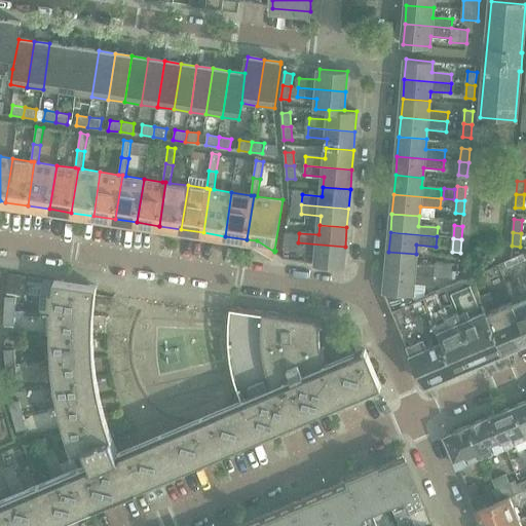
[(297,252),(316,254),(315,264),(343,266),(345,247),(298,242),(297,252)]
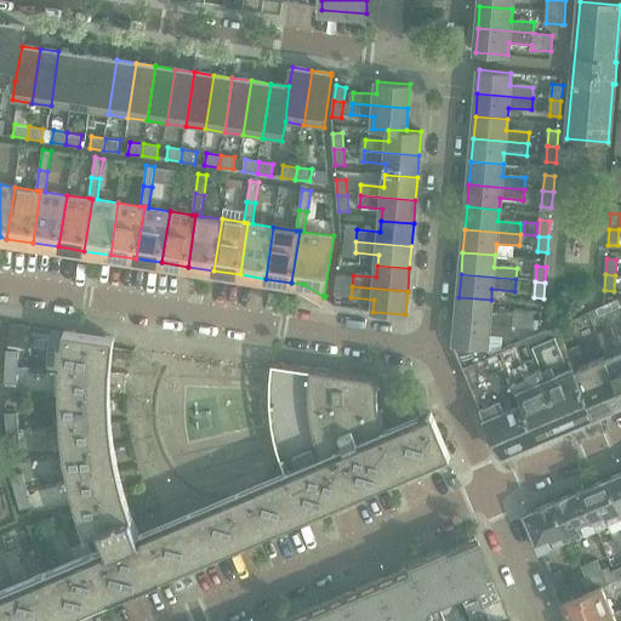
[(459,297),(456,320),(512,325),(513,314),(490,312),(491,300),(459,297)]
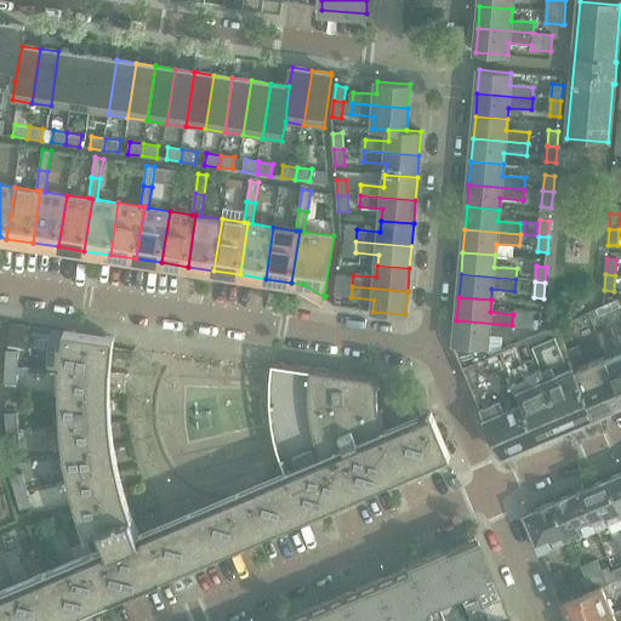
[(571,319),(569,314),(565,306),(548,313),(548,330),(571,319)]
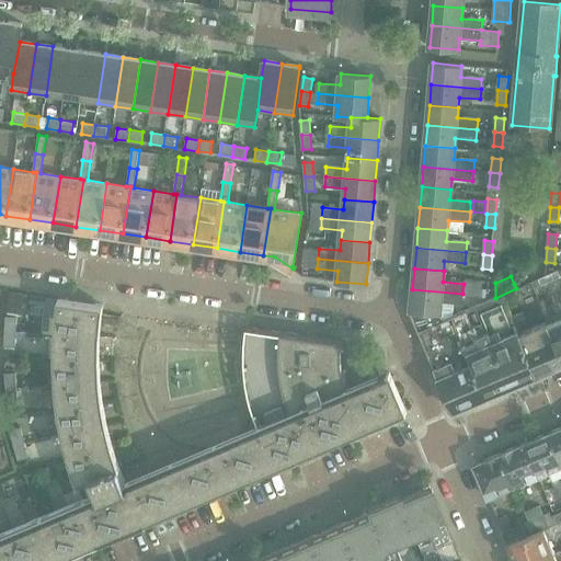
[(412,289),(410,310),(439,313),(441,301),(461,304),(462,294),(412,289)]
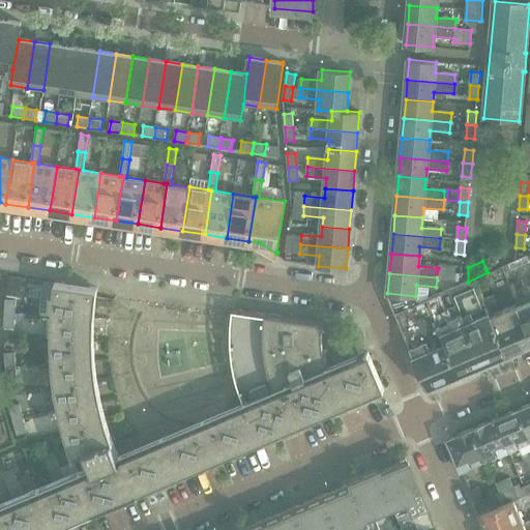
[(468,282),(451,289),(484,364),(507,355),(492,315),(476,278),(468,282)]
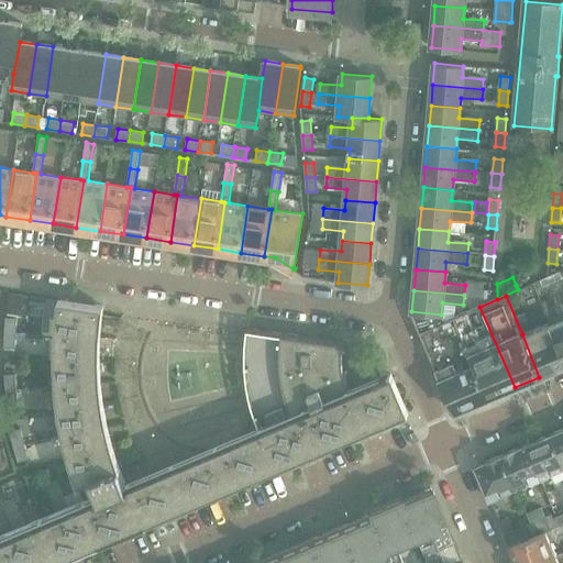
[(77,485),(78,485),(85,499),(68,507),(57,479),(46,484),(58,511),(24,525),(13,498),(3,503),(14,529),(0,534),(0,562),(47,562),(101,541),(101,542),(148,522),(147,521),(409,410),(393,370),(349,387),(346,382),(346,378),(344,370),(343,362),(343,356),(343,351),(343,348),(343,343),(247,329),(246,331),(246,338),(245,343),(245,351),(245,357),(245,366),(246,375),(246,378),(247,388),(249,394),(251,401),(253,409),(254,415),(257,420),(260,426),(198,451),(124,483),(119,470),(121,470),(113,448),(108,426),(103,404),(101,382),(100,360),(100,338),(102,313),(103,306),(58,299),(57,310),(55,335),(54,361),(55,386),(58,411),(63,435),(69,460),(77,485)]
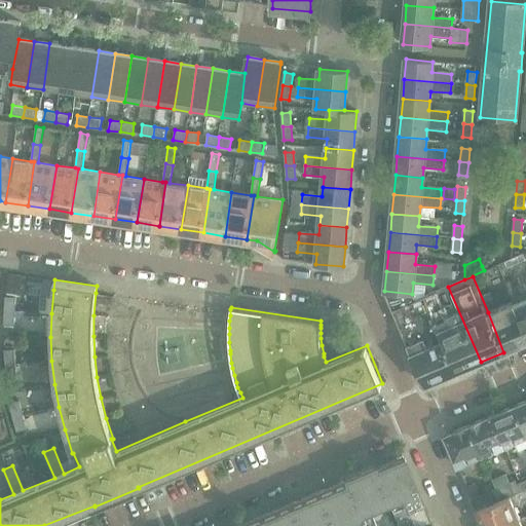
[(448,287),(424,297),(456,372),(481,362),(448,287)]
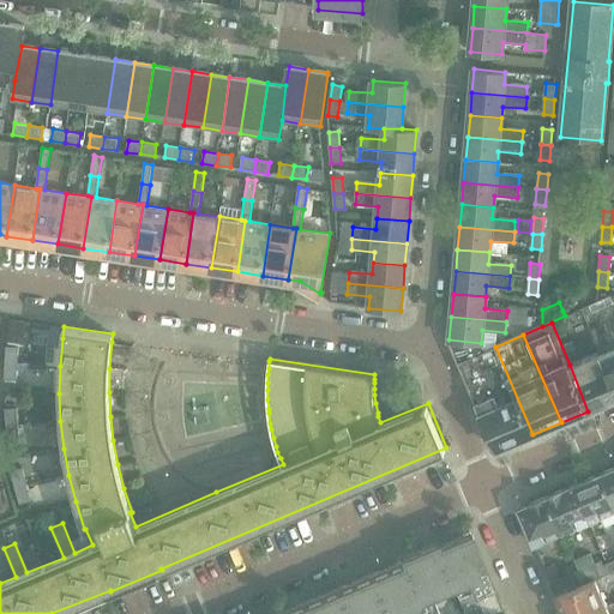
[(449,342),(457,362),(493,447),(498,449),(533,434),(495,347),(485,350),(481,343),(449,339),(449,342)]
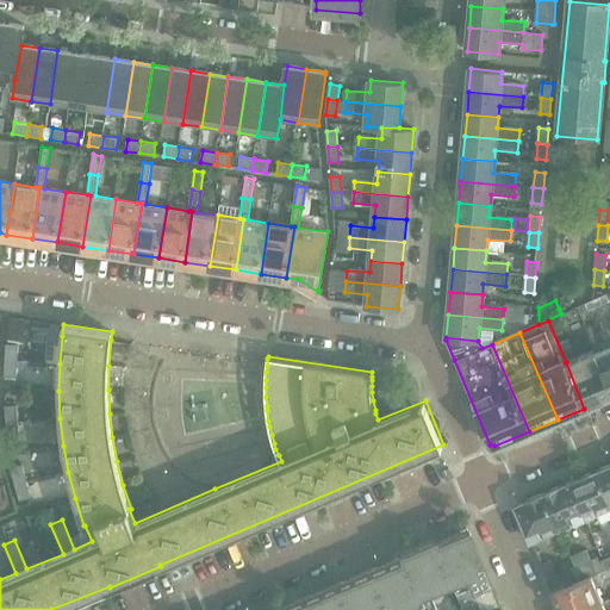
[(6,343),(5,360),(18,361),(18,344),(6,343)]
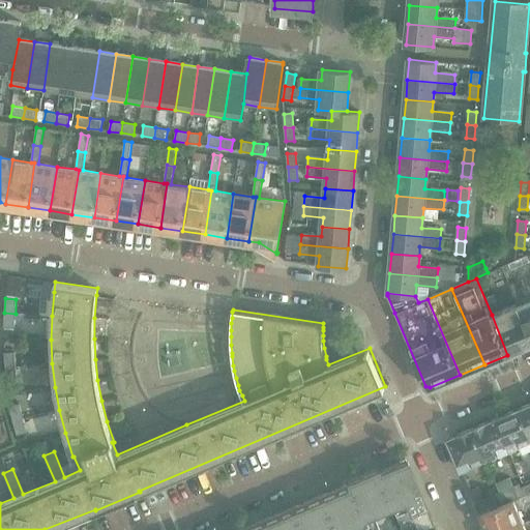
[(529,298),(518,304),(529,333),(529,298)]
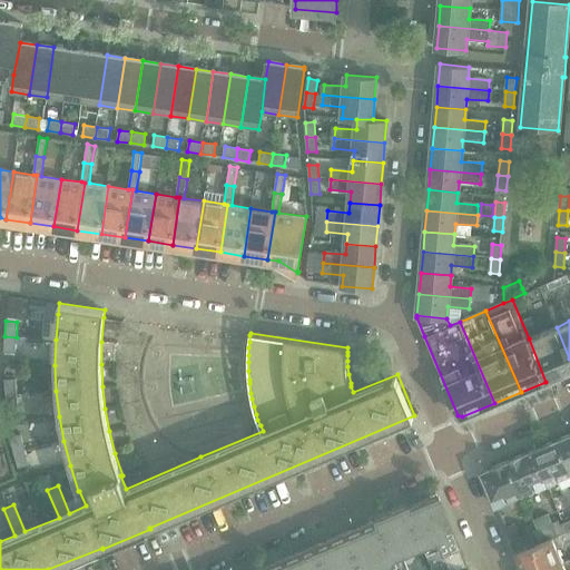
[(569,371),(569,359),(557,327),(529,338),(546,382),(569,371)]
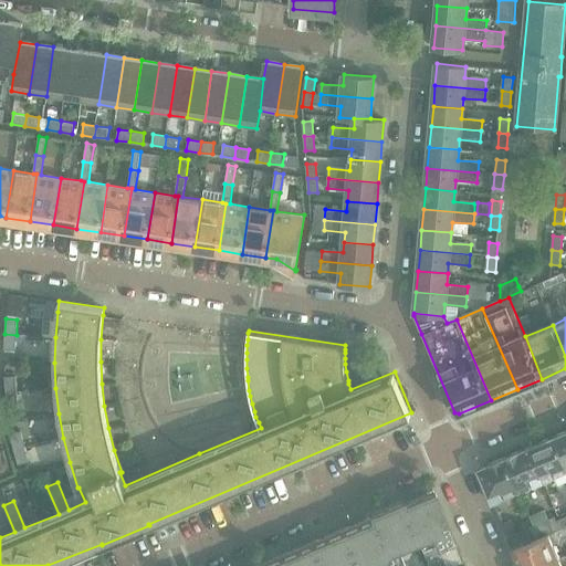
[(4,334),(4,349),(16,350),(17,335),(4,334)]
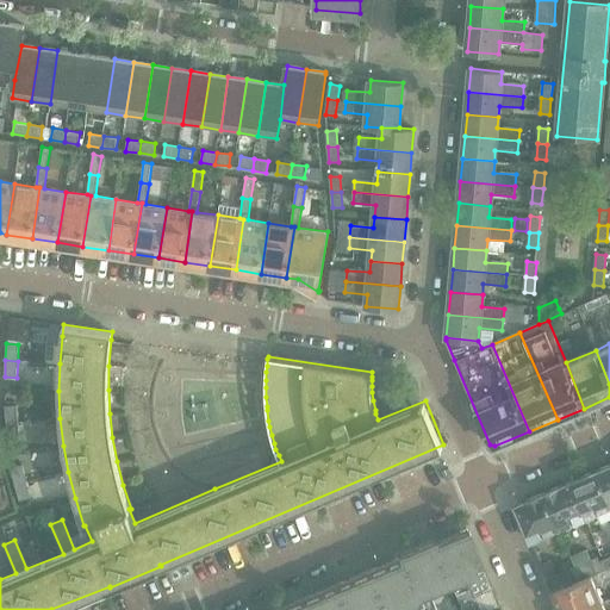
[(5,406),(6,422),(18,422),(17,405),(5,406)]
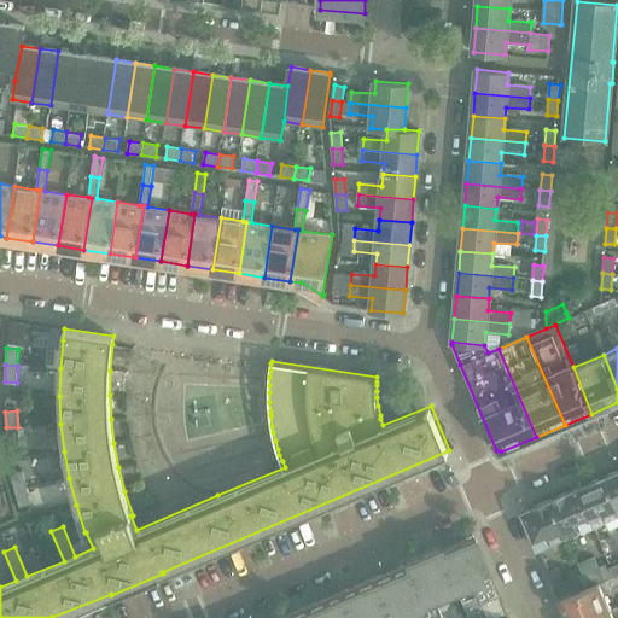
[(18,427),(6,427),(7,444),(19,444),(18,427)]
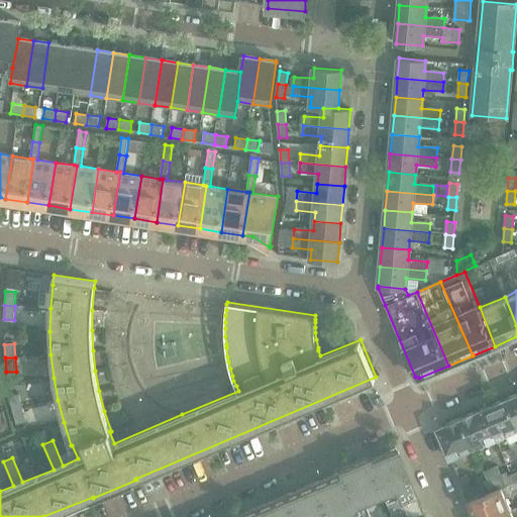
[(9,397),(12,410),(22,408),(19,394),(9,397)]
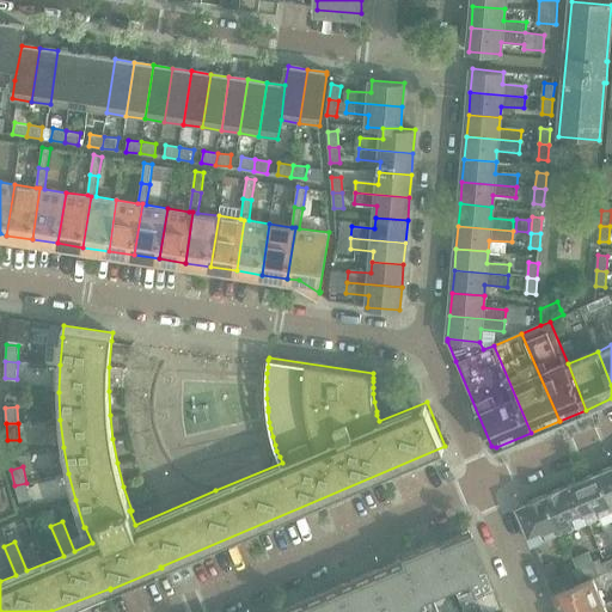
[(611,466),(599,472),(611,501),(611,466)]
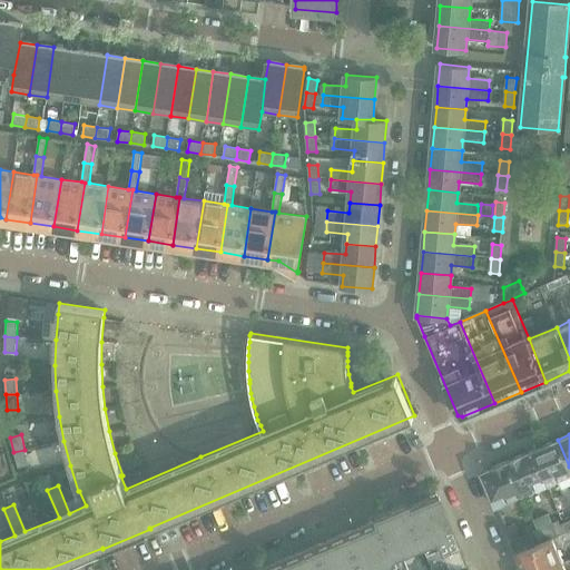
[(569,467),(558,440),(533,450),(548,484),(569,474),(569,467)]
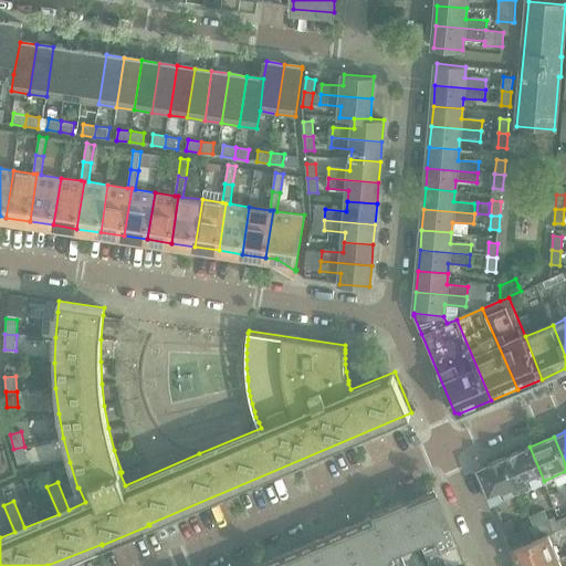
[(29,461),(24,447),(13,449),(18,464),(29,461)]
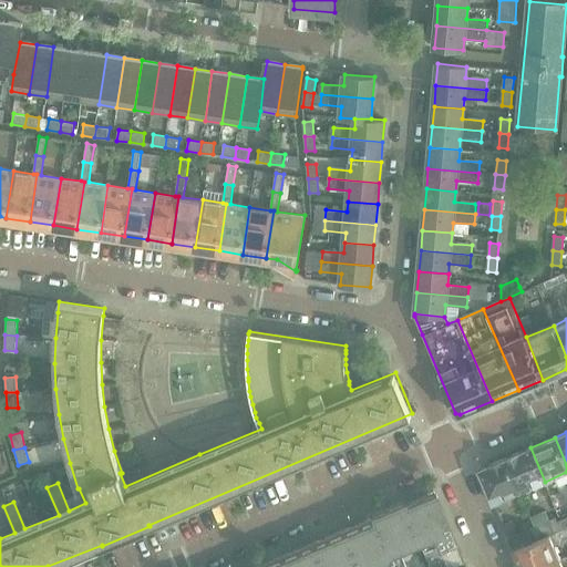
[(545,482),(531,447),(505,459),(519,493),(545,482)]
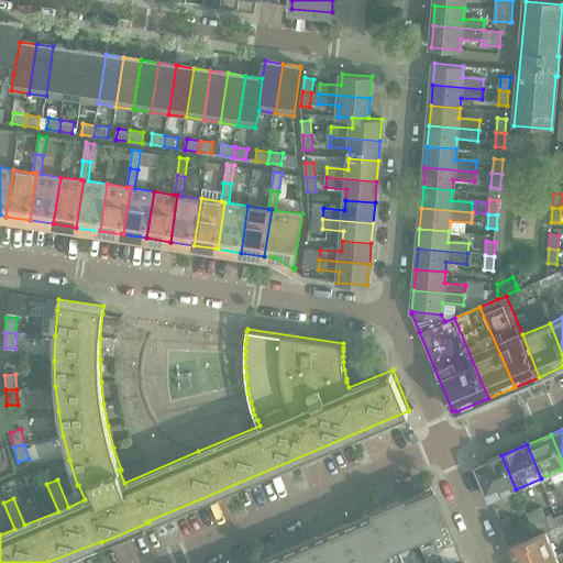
[(501,455),(476,465),(490,499),(516,489),(501,455)]
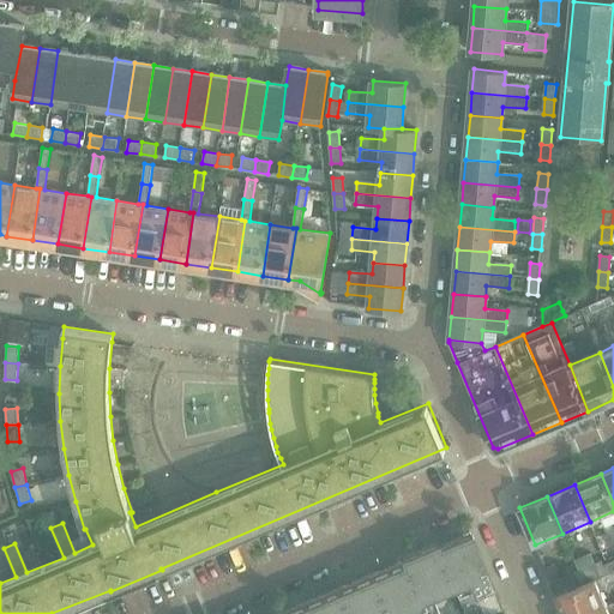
[(489,613),(501,609),(503,609),(470,533),(438,546),(453,584),(465,612),(467,612),(467,613),(489,613)]
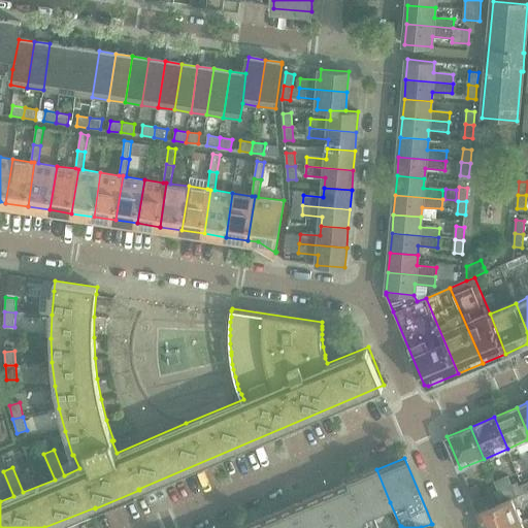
[(375,467),(345,480),(367,527),(368,527),(376,525),(373,517),(367,512),(390,502),(376,469),(375,467)]
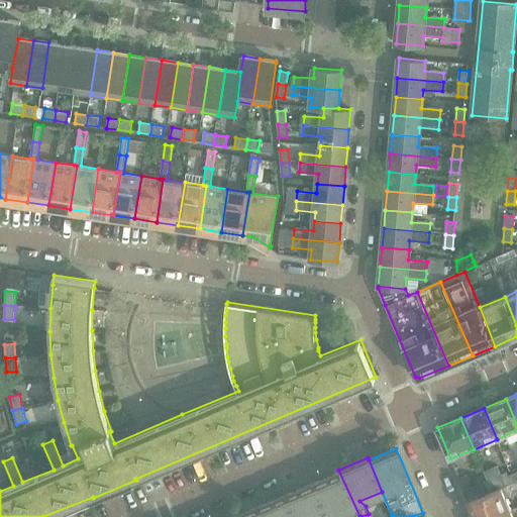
[(497,467),(484,473),(487,480),(500,475),(497,467)]
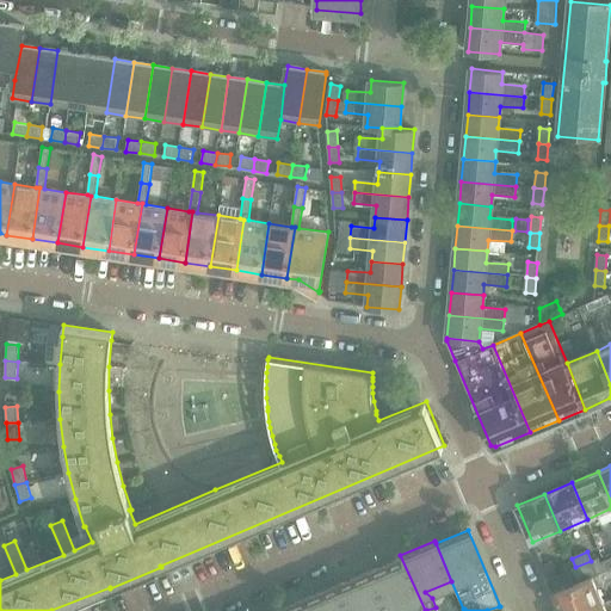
[(425,610),(401,557),(370,572),(386,610),(389,610),(414,600),(413,610),(412,610),(425,610)]
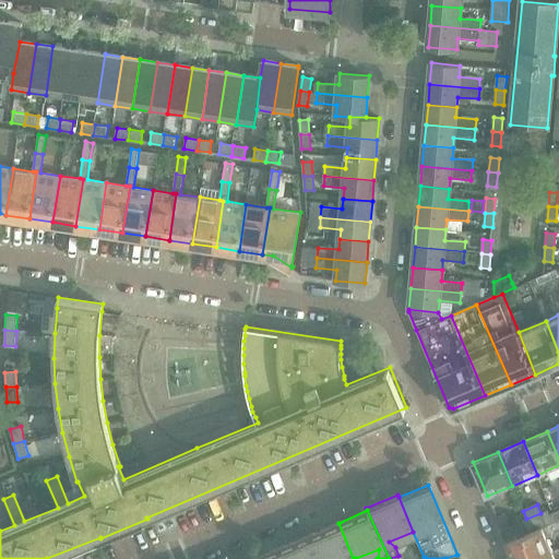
[(507,542),(513,558),(535,558),(551,552),(545,538),(554,535),(551,531),(558,527),(558,520),(543,527),(525,534),(507,542)]
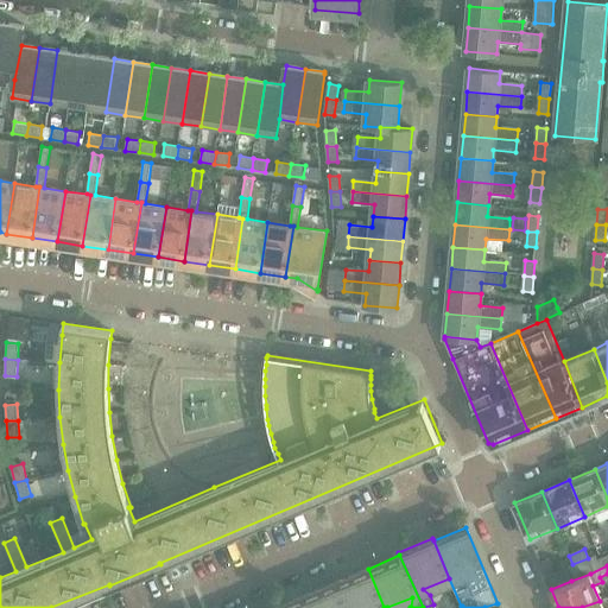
[(567,568),(545,576),(551,589),(571,581),(567,568)]
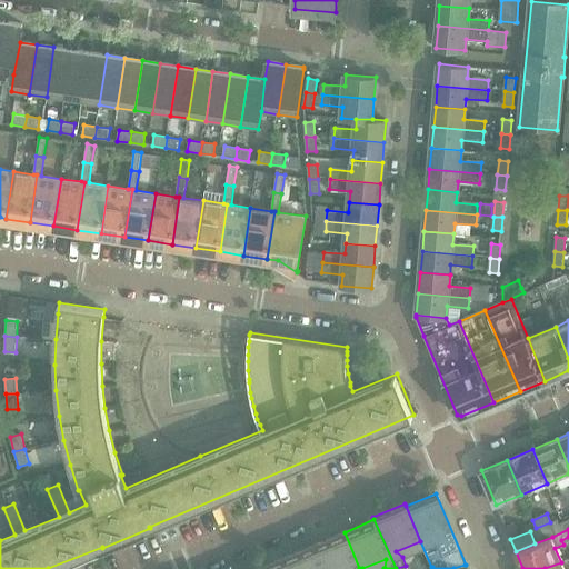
[(359,568),(345,532),(313,545),(323,568),(359,568)]
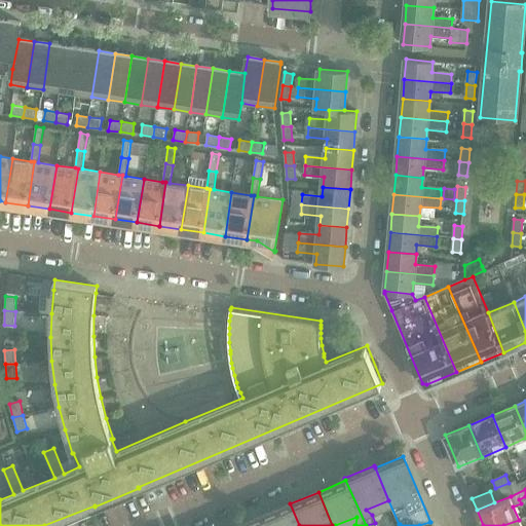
[(299,525),(290,503),(261,516),(265,525),(299,525)]
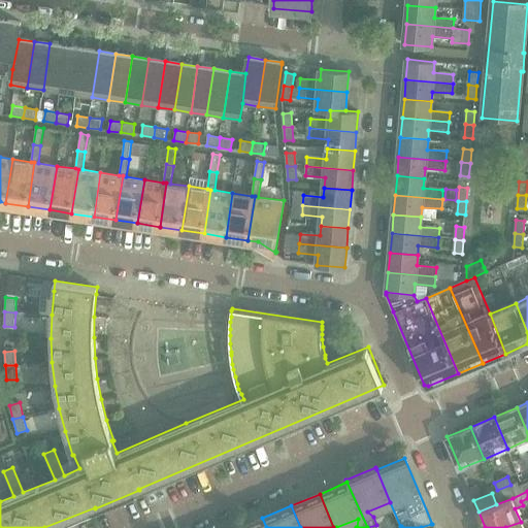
[(266,527),(262,518),(237,527),(266,527)]
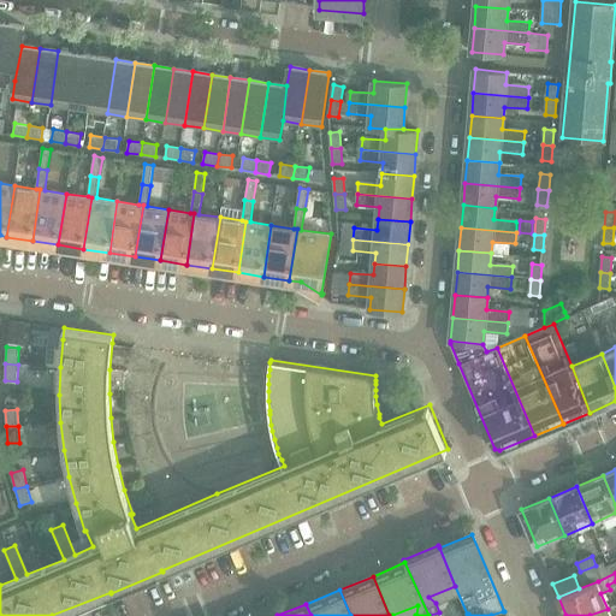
[(608,609),(590,615),(615,615),(615,605),(609,609),(608,609)]
